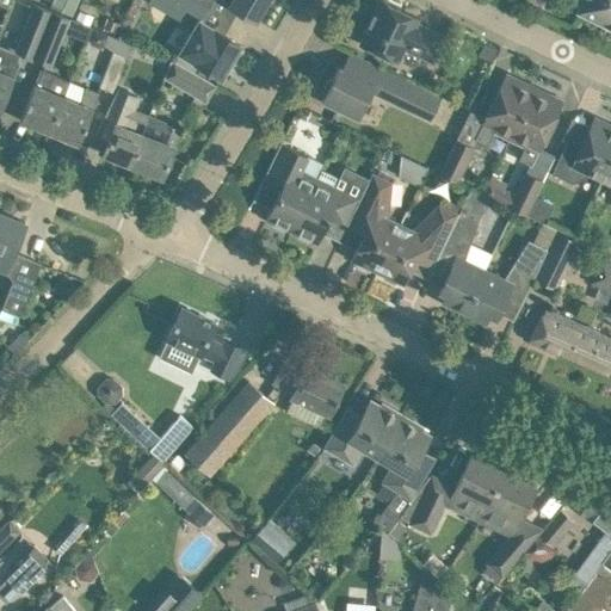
[(73,14),(79,0),(53,0),(51,5),(73,14)]
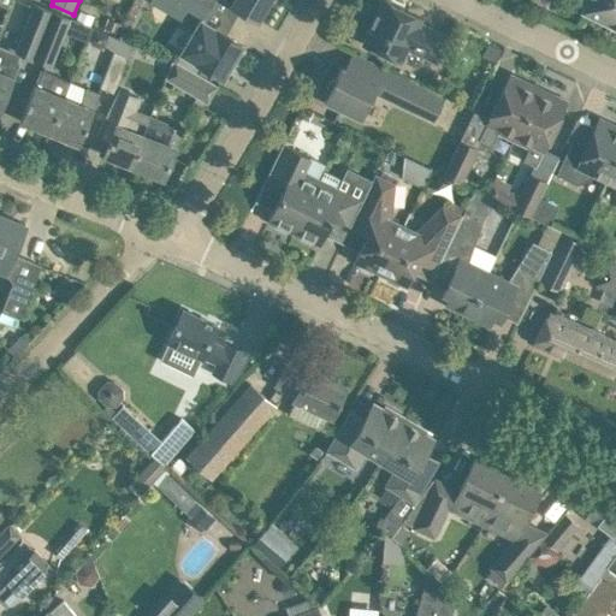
[(163,0),(173,5),(200,22),(182,52),(223,76),(232,60),(237,63),(244,49),(240,47),(242,45),(226,35),(202,21),(211,7),(197,0),(163,0)]
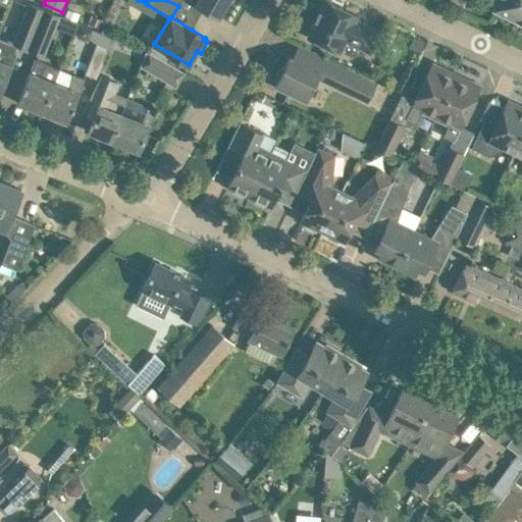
[(194,0),(197,2),(196,4),(217,16),(226,0),(194,0)]
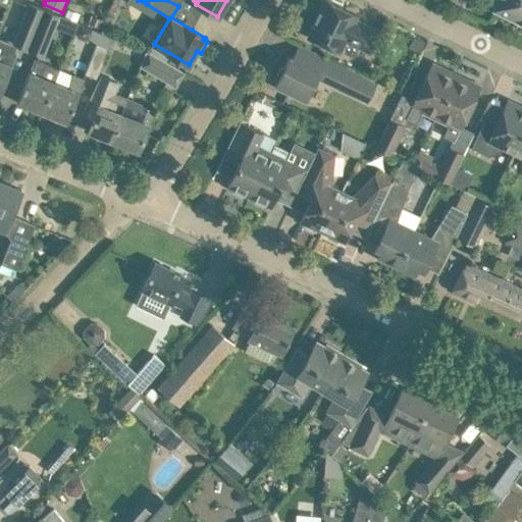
[(326,0),(323,0),(307,36),(338,51),(345,40),(370,52),(380,30),(355,17),(357,14),(326,0)]
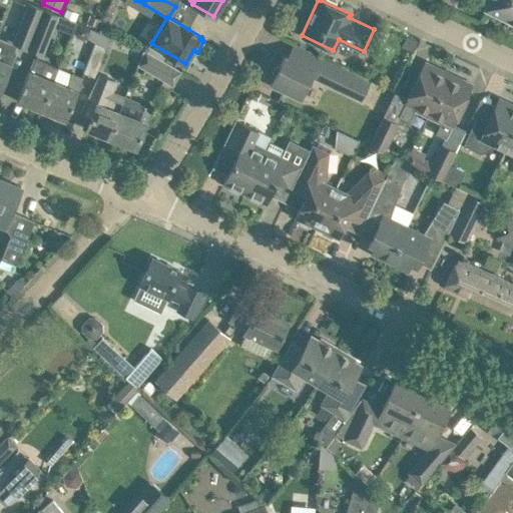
[(512,0),(489,0),(486,9),(512,21),(512,0)]
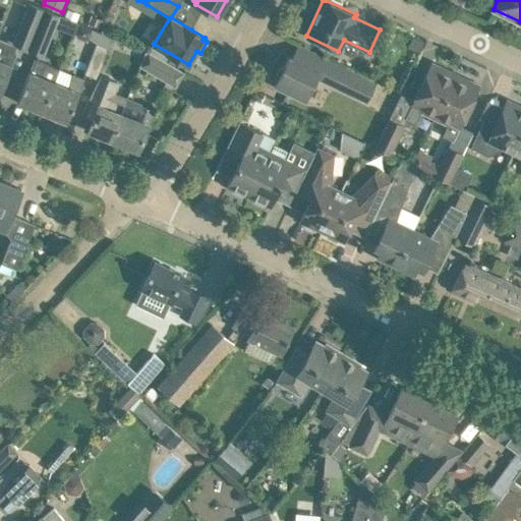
[(27,49),(43,7),(29,2),(12,43),(27,49)]
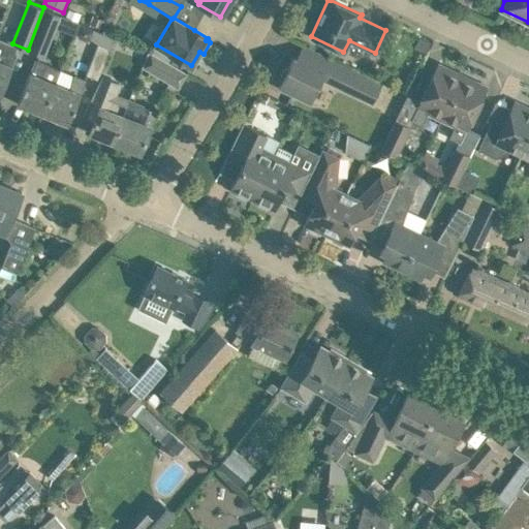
[(43,7),(28,50),(44,56),(61,14),(43,7)]
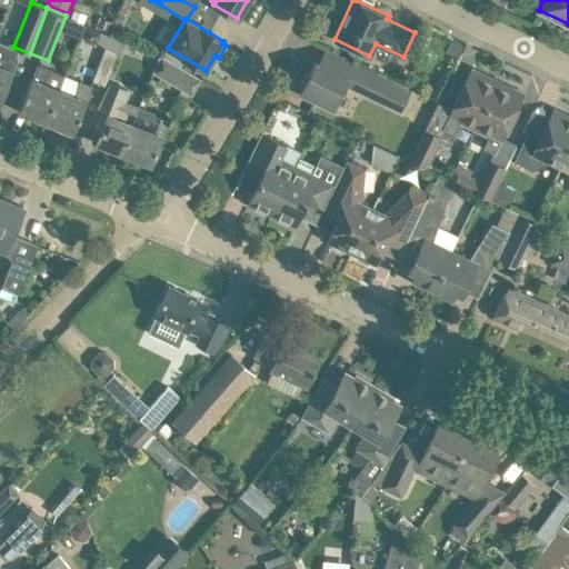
[(100,16),(96,25),(108,30),(111,21),(100,16)]
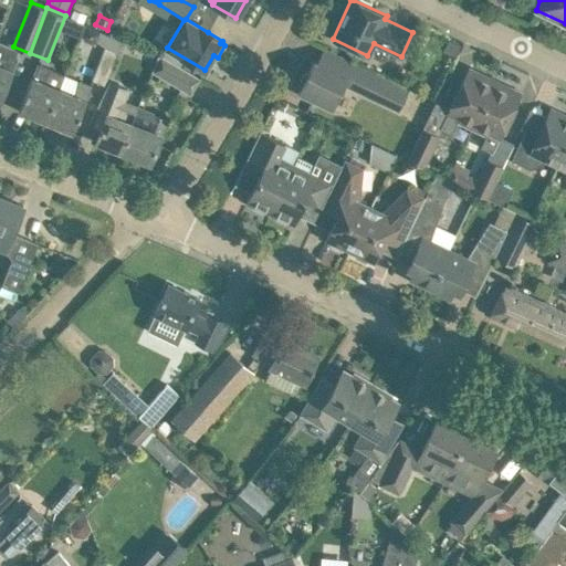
[(85,24),(81,34),(85,40),(92,43),(97,41),(102,31),(85,24)]
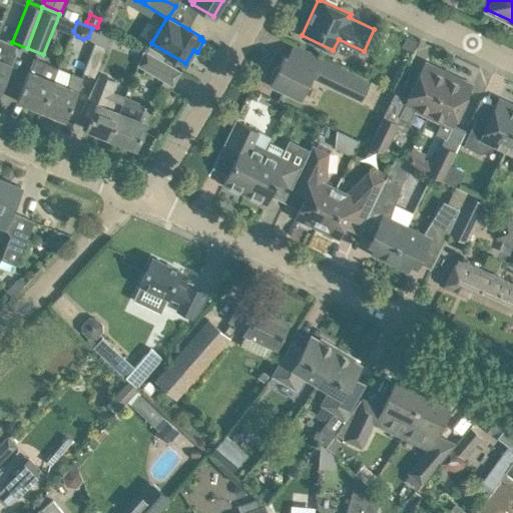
[(401,46),(412,52),(417,41),(407,35),(401,46)]
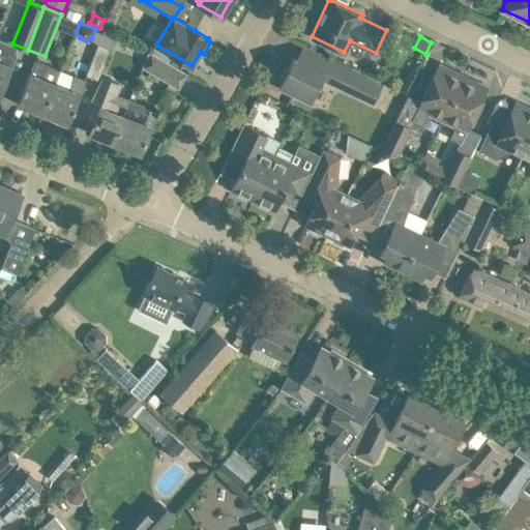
[(0,95),(12,65),(11,65),(17,52),(6,48),(8,42),(0,39),(0,95)]
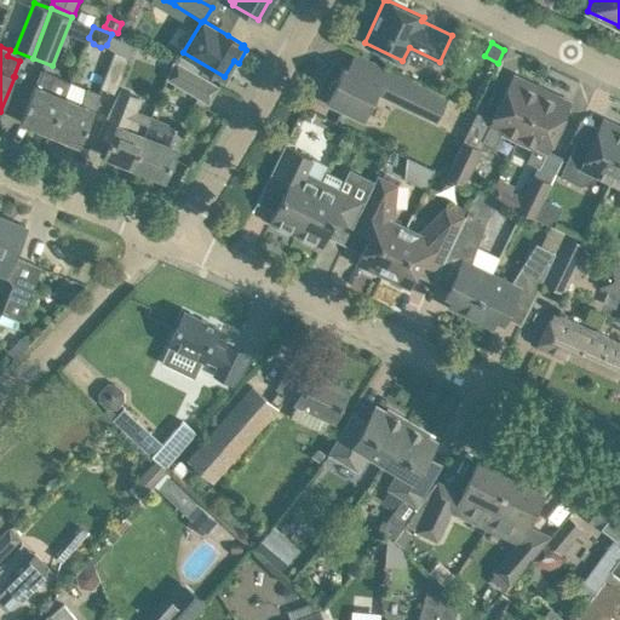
[(115,51),(99,87),(113,93),(128,57),(115,51)]
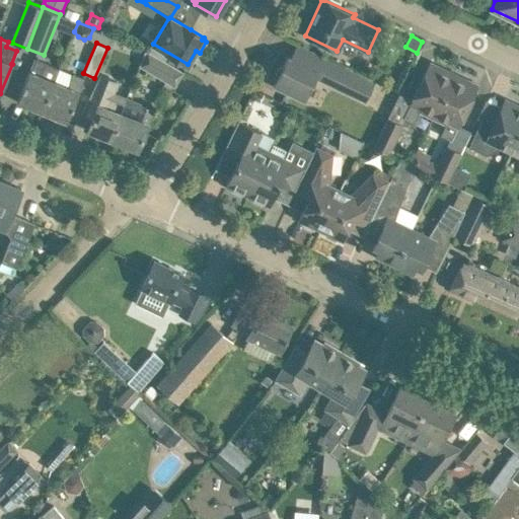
[(374,81),(352,70),(296,44),(290,57),(287,56),(273,85),(304,100),(315,77),(365,100),(374,81)]
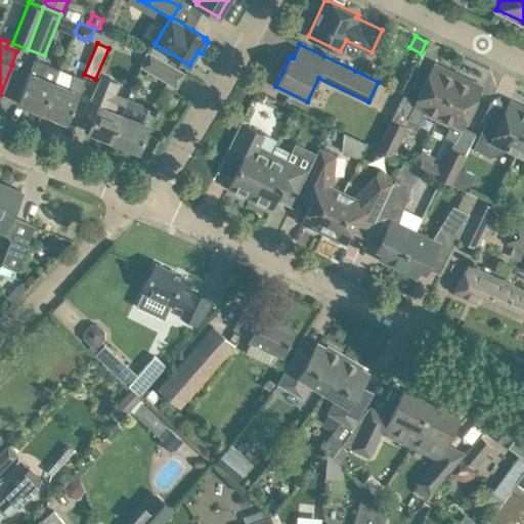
[(146,49),(139,67),(176,88),(185,72),(146,49)]
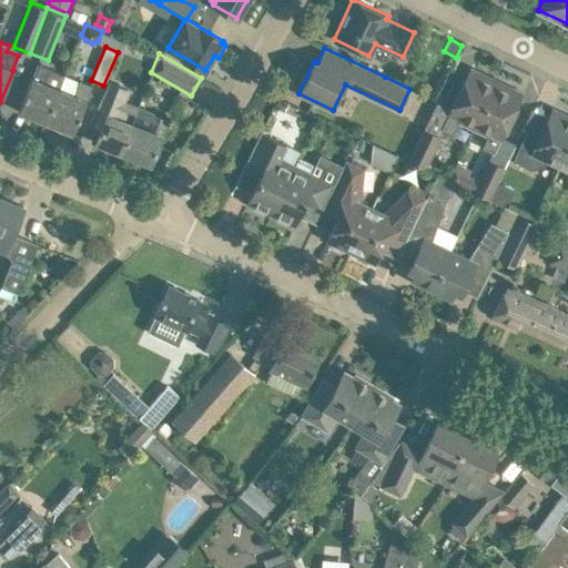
[(59,88),(59,89),(64,74),(49,69),(49,68),(38,63),(32,78),(31,78),(18,111),(46,121),(59,88)]
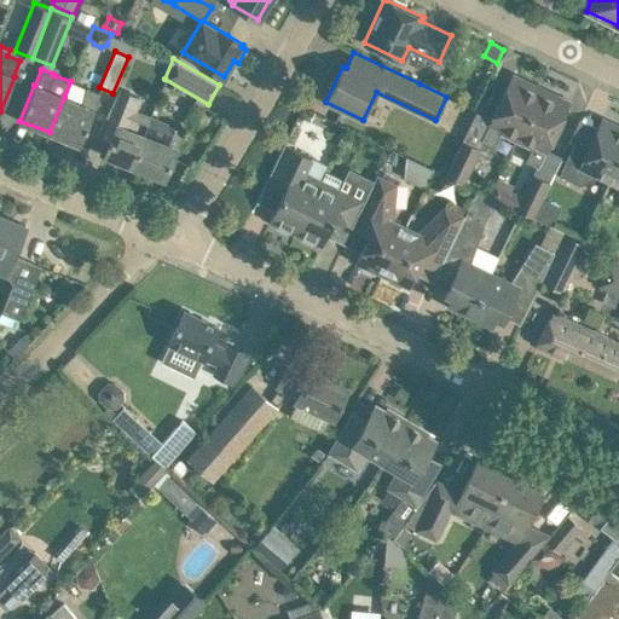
[(518,137),(538,93),(527,87),(525,82),(512,75),(481,140),(493,145),(499,133),(504,132),(504,131),(518,137)]
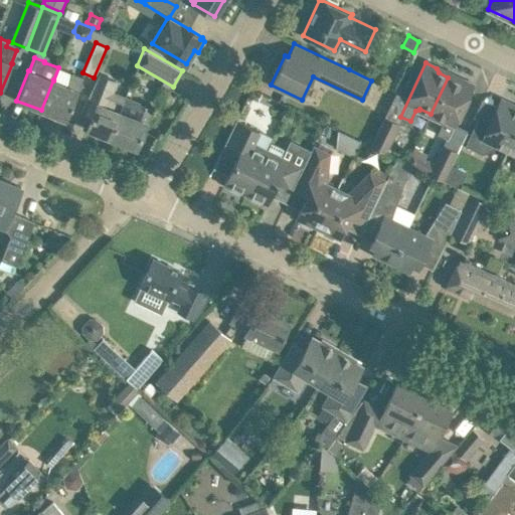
[(41,110),(66,120),(78,90),(77,90),(82,77),(71,72),(66,86),(53,80),(53,79),(41,110)]
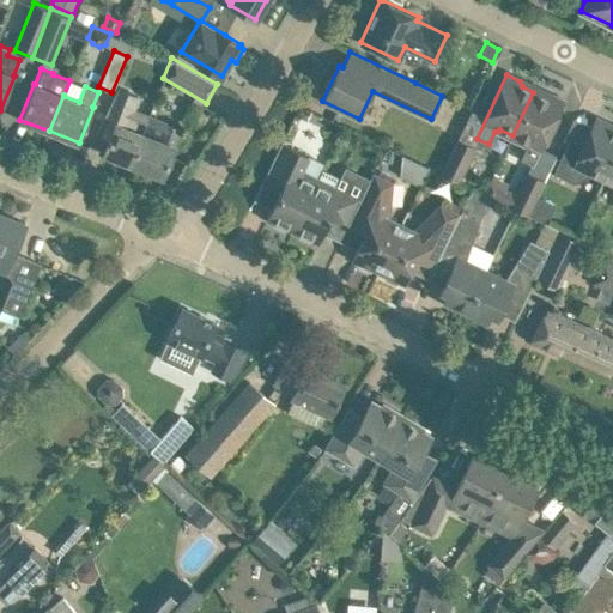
[(146,123),(149,117),(146,116),(132,110),(137,97),(117,89),(96,132),(109,138),(103,153),(115,158),(113,163),(127,168),(128,163),(129,164),(140,138),(146,123)]
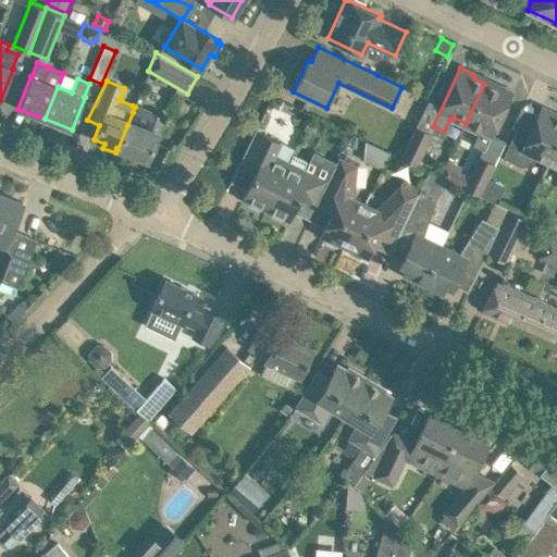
[(484,84),(466,123),(477,128),(477,130),(478,133),(472,145),(484,150),(511,93),(499,87),(494,88),(484,84)]
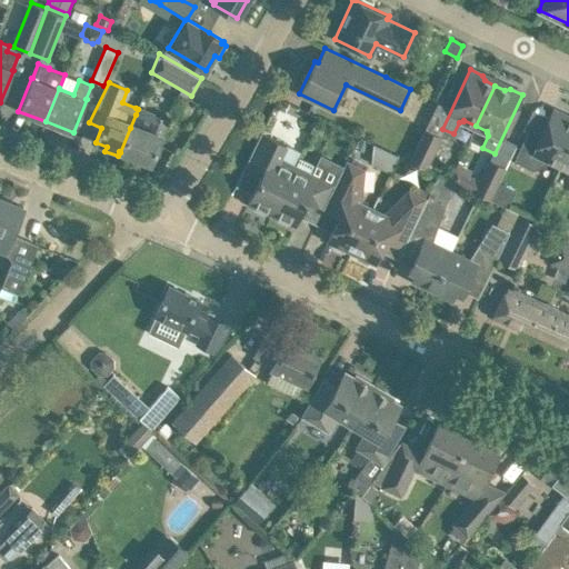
[(165,126),(167,120),(162,118),(138,109),(136,115),(130,128),(120,152),(135,158),(150,163),(160,139),(165,126)]
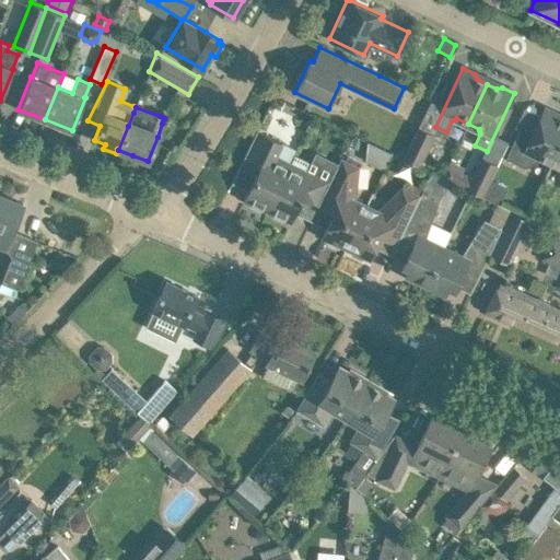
[(544,107),(532,135),(518,128),(505,158),(524,166),(536,162),(538,156),(551,163),(559,143),(559,118),(558,117),(558,114),(544,107)]
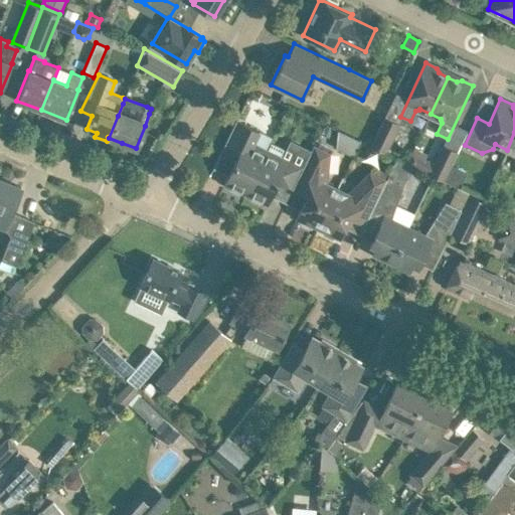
[(384,117),(370,146),(384,152),(398,124),(384,117)]
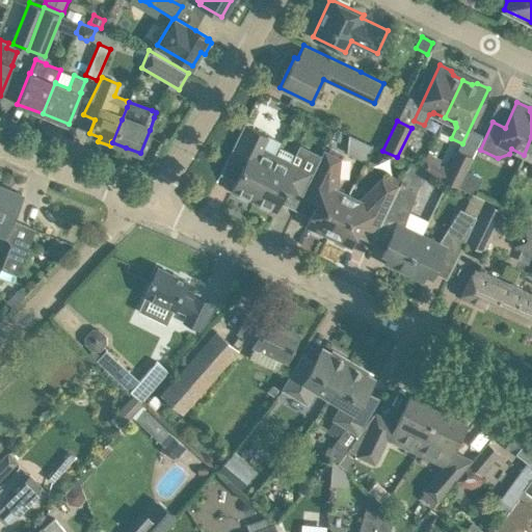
[(275,155),(274,155),(261,148),(267,135),(244,124),(227,160),(241,167),(231,189),(236,191),(237,195),(246,200),(249,198),(254,200),(275,155)]
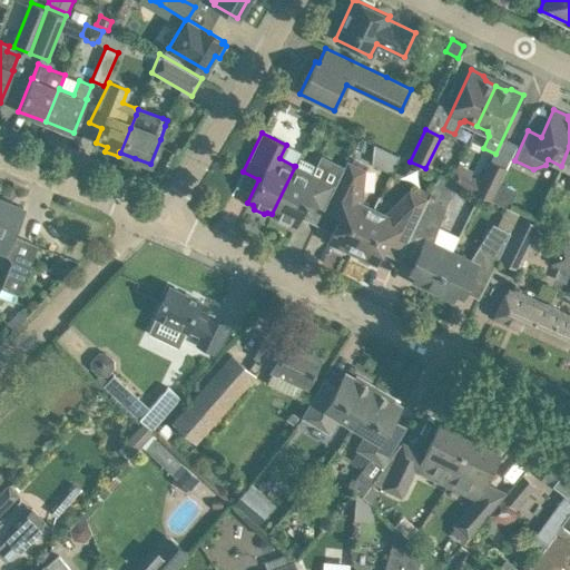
[(392,168),(396,154),(376,147),(371,161),(392,168)]
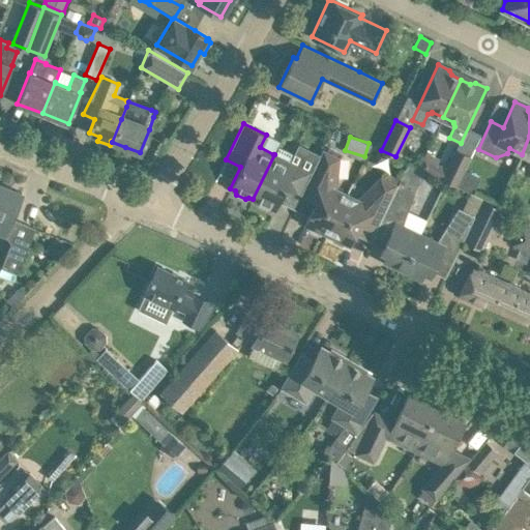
[(311,172),(290,162),(294,153),(277,145),(273,154),(274,154),(253,199),(257,201),(257,204),(267,209),(269,207),(274,210),(285,188),(300,196),(300,195),(311,172)]
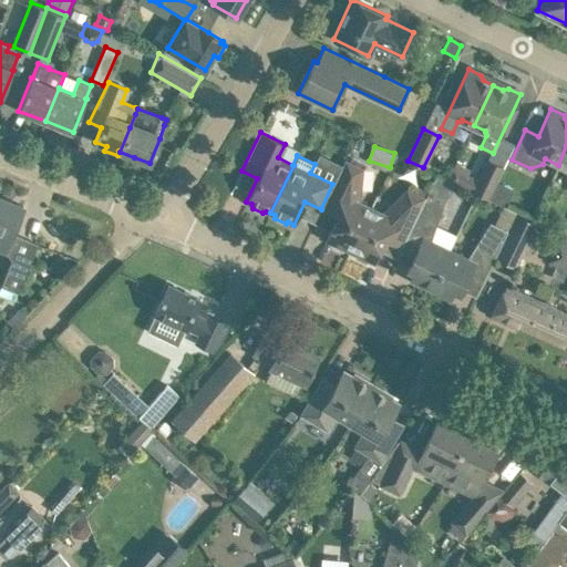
[(498,176),(503,167),(487,160),(477,179),(467,174),(453,167),(446,178),(451,181),(456,184),(472,191),(487,198),(498,176)]
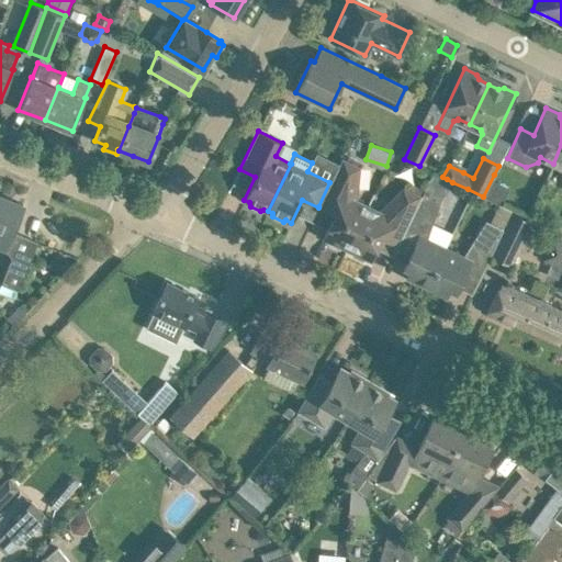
[(347,249),(368,205),(356,200),(359,168),(341,159),(329,182),(318,206),(335,214),(323,237),(328,240),(329,244),(339,248),(341,246),(347,249)]
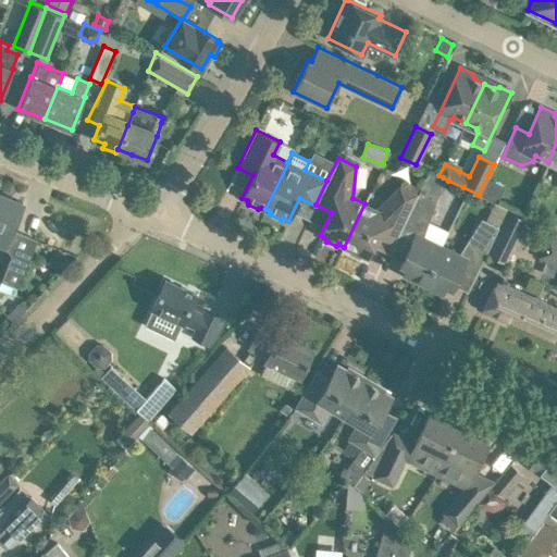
[(368,258),(379,234),(394,242),(417,195),(420,189),(408,184),(406,189),(399,187),(376,210),(364,203),(344,247),(349,249),(349,252),(359,258),(362,256),(368,258)]
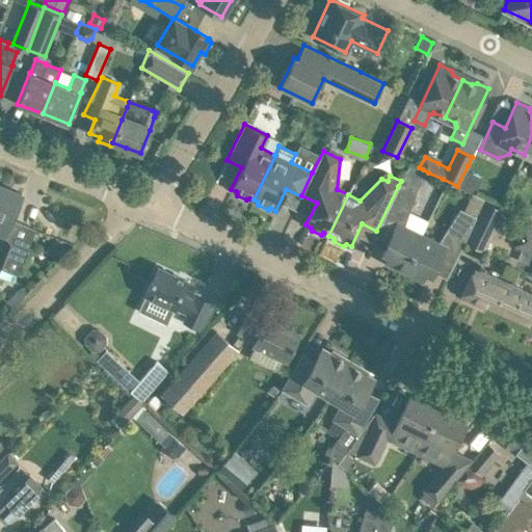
[(376,231),(373,238),(386,244),(381,254),(388,256),(384,262),(403,271),(421,234),(404,225),(417,188),(416,187),(401,181),(398,186),(376,231)]
